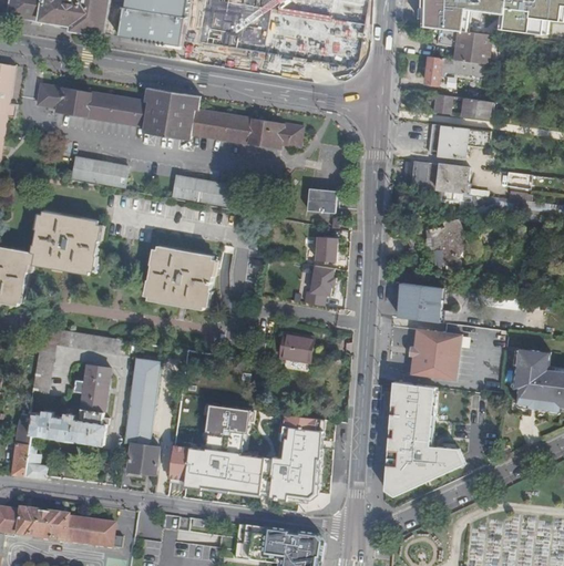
[(102,33),(108,0),(8,0),(6,14),(69,26),(68,30),(102,35),(102,33)]
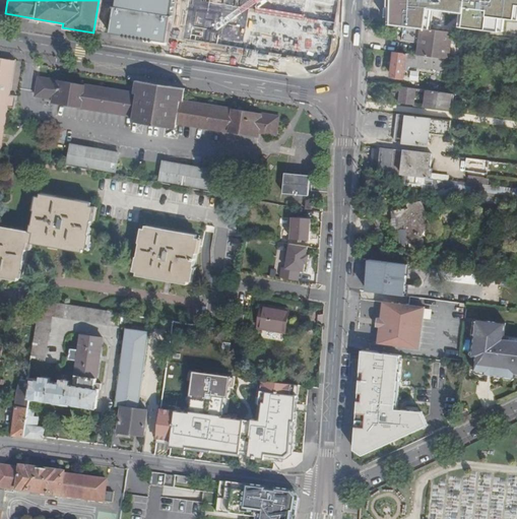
[(113,0),(108,34),(126,37),(127,29),(146,33),(145,39),(165,43),(171,0),(113,0)]
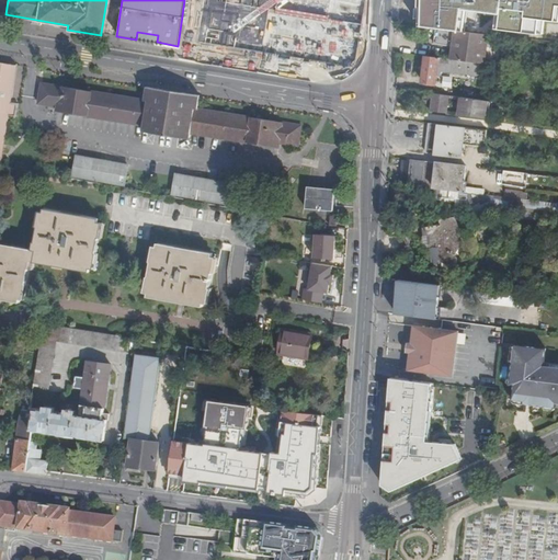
[(188,0),(181,48),(323,71),(352,52),(360,0),(188,0)]
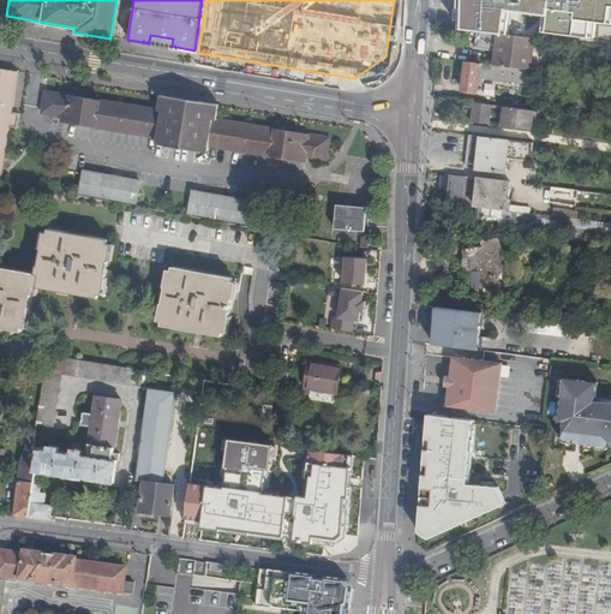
[(456,11),(456,0),(441,0),(441,10),(456,11)]
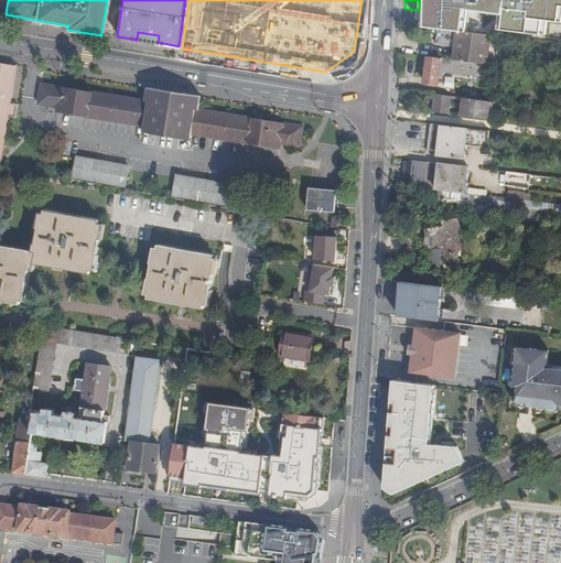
[(487,34),(439,28),(435,26),(433,42),(453,44),(451,58),(479,63),(484,63),(486,46),(487,34)]
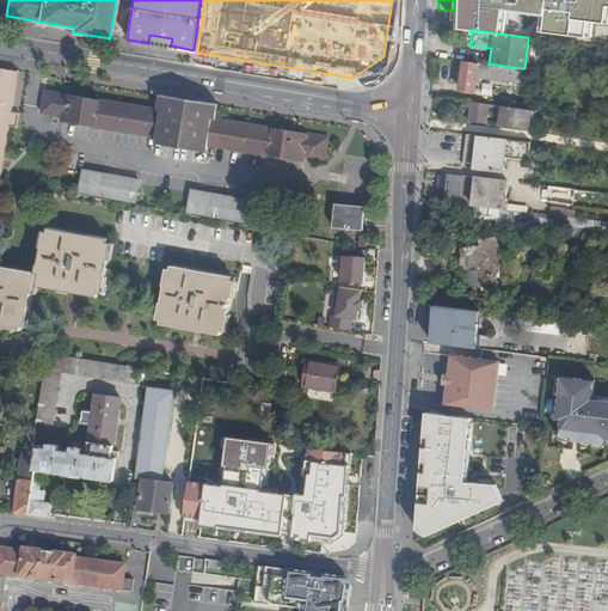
[(148,43),(171,46),(172,38),(149,35),(148,43)]
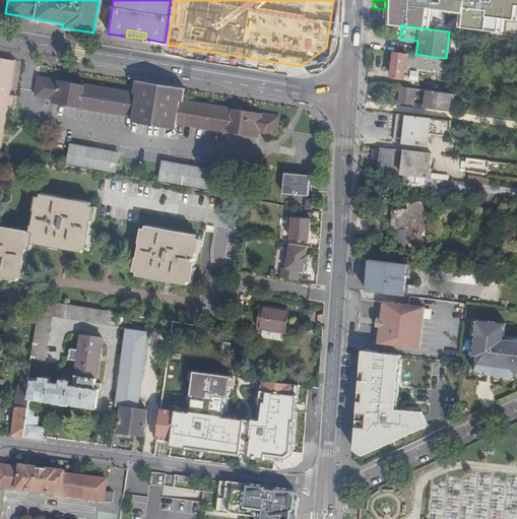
[(458,33),(449,31),(448,43),(457,44),(457,42),(458,33)]
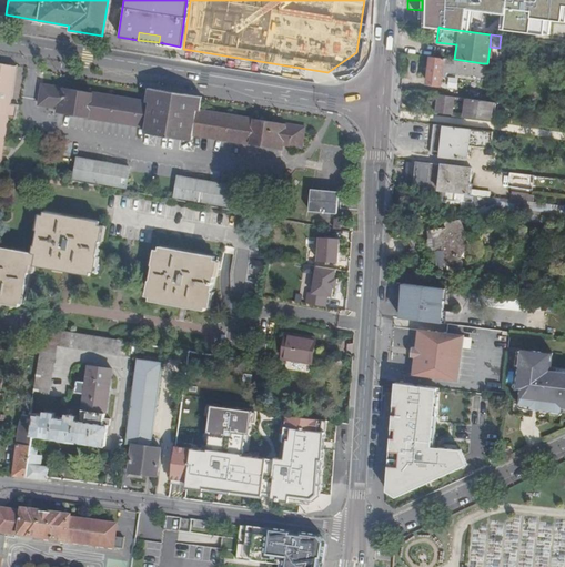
[(483,63),(454,59),(427,56),(424,82),(437,83),(437,76),(442,77),(442,71),(482,76),(483,63)]
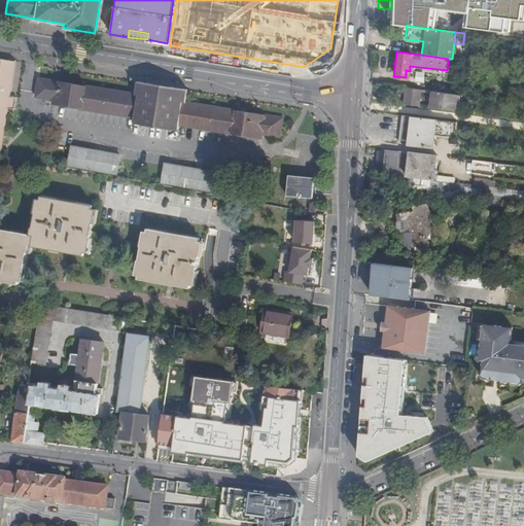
[(6,96),(11,61),(0,59),(0,133),(4,108),(12,109),(14,97),(6,96)]
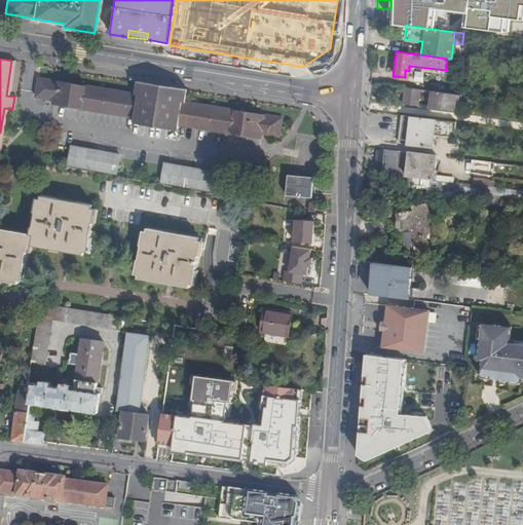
[(447,59),(446,70),(455,72),(457,60),(451,59),(447,59)]
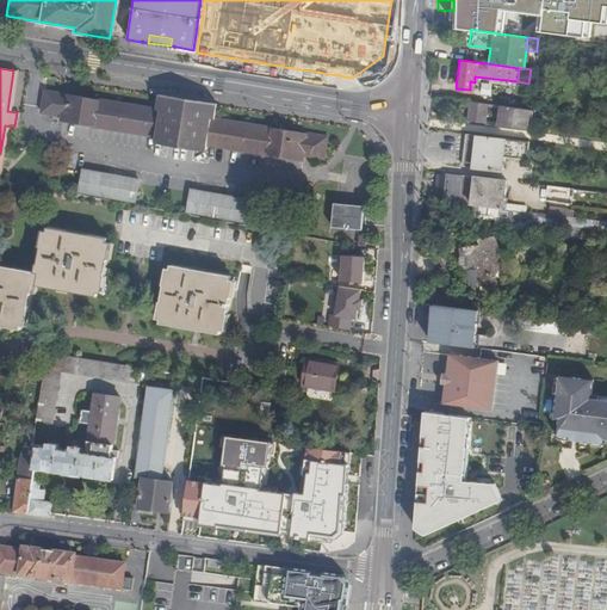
[(489,94),(490,82),(479,81),(478,93),(489,94)]
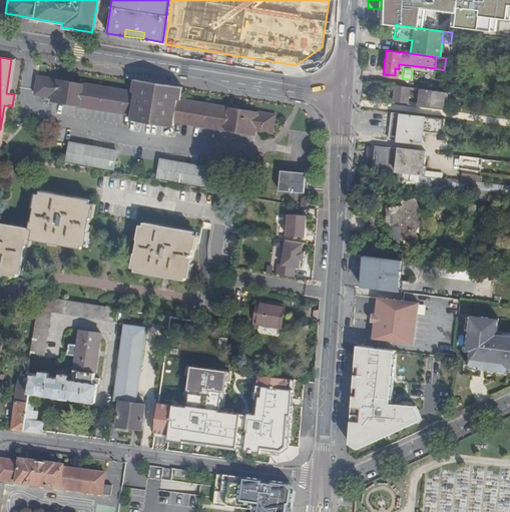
[(181,86),(165,84),(164,87),(146,84),(146,81),(132,79),(130,91),(35,76),(32,95),(49,98),(49,101),(128,114),(128,119),(171,126),(171,121),(251,134),(252,130),(270,133),(272,114),(178,99),(181,86)]
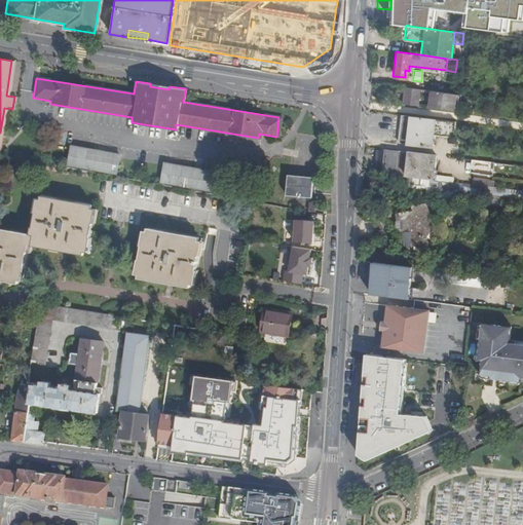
[(401,101),(415,103),(417,89),(403,87),(401,101)]
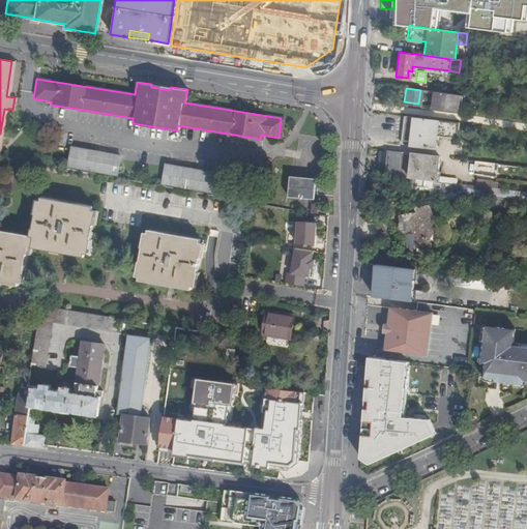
[(430,105),(456,108),(457,95),(432,91),(430,105)]
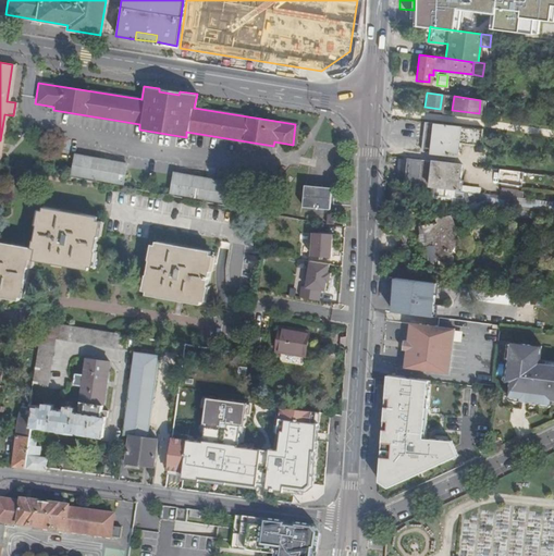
[(478,135),(478,128),(422,122),(419,151),(454,156),(455,141),(477,144),(478,135)]
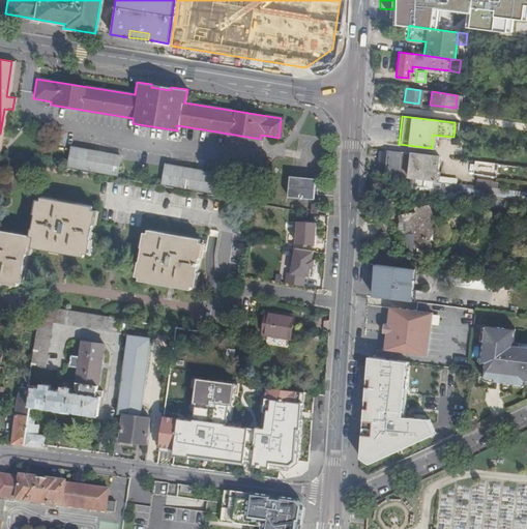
[(118,155),(69,147),(66,166),(114,175),(118,155)]
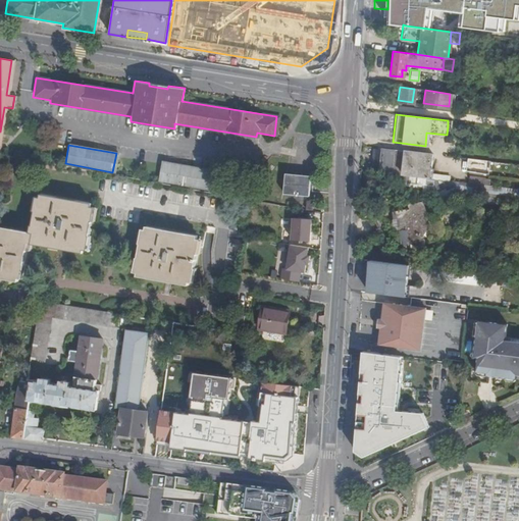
[(376,170),(428,176),(431,151),(402,148),(402,150),(379,147),(376,170)]
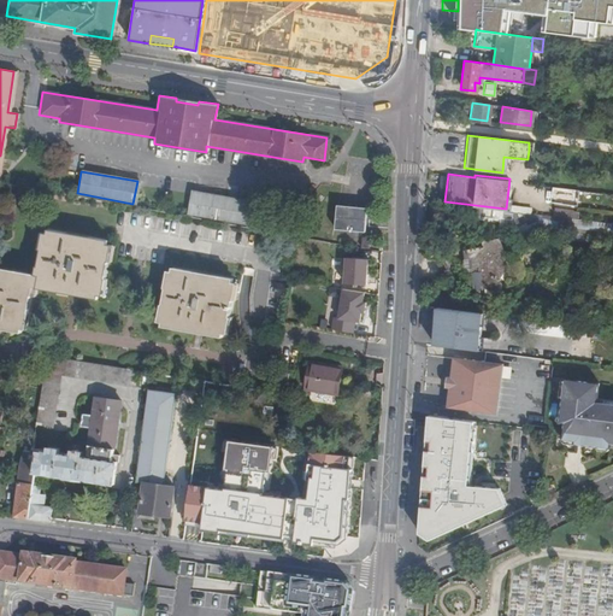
[(247,200),(190,191),(186,212),(243,223),(247,200)]
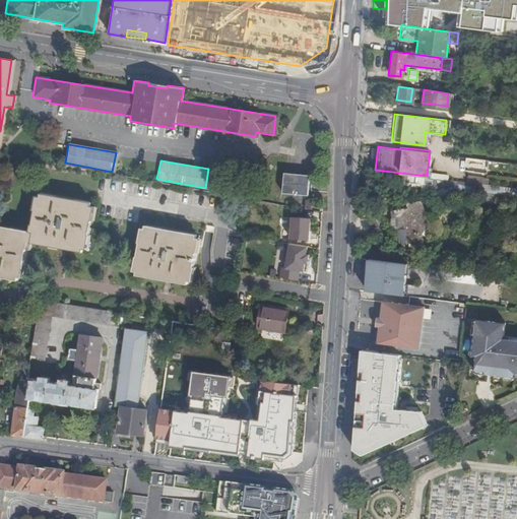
[(485,185),(486,178),(467,175),(466,182),(485,185)]
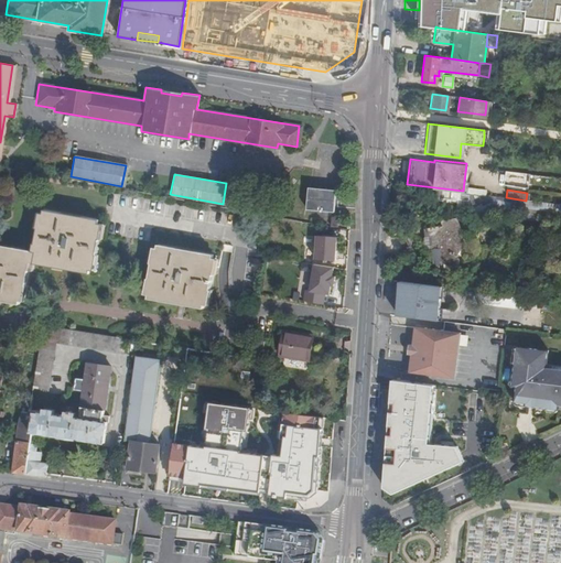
[(24,261),(50,266),(51,263),(71,267),(69,269),(87,272),(89,261),(92,262),(97,230),(95,229),(97,219),(41,208),(39,219),(35,219),(30,251),(0,246),(0,296),(0,300),(17,303),(19,292),(22,293),(27,266),(24,266),(24,261)]
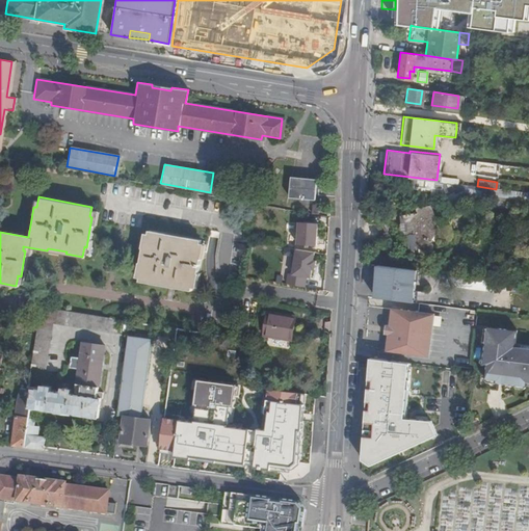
[(416,256),(418,258),(424,260),(425,255),(427,253),(427,240),(429,237),(431,233),(433,234),(435,231),(432,222),(433,221),(429,214),(430,213),(427,206),(420,205),(420,209),(415,208),(413,210),(416,212),(412,214),(411,213),(400,215),(402,223),(397,224),(399,232),(401,232),(404,238),(404,248),(412,249),(413,247),(415,247),(415,249),(415,254),(416,256)]
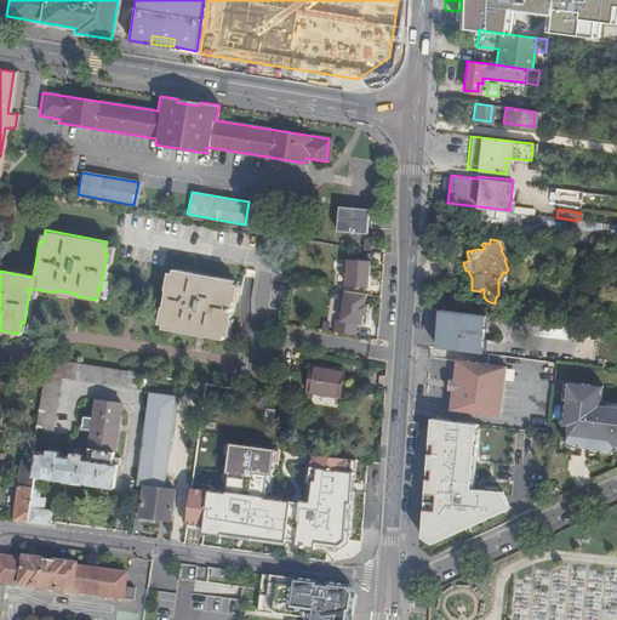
[(367,262),(346,260),(343,284),(365,285),(367,262)]
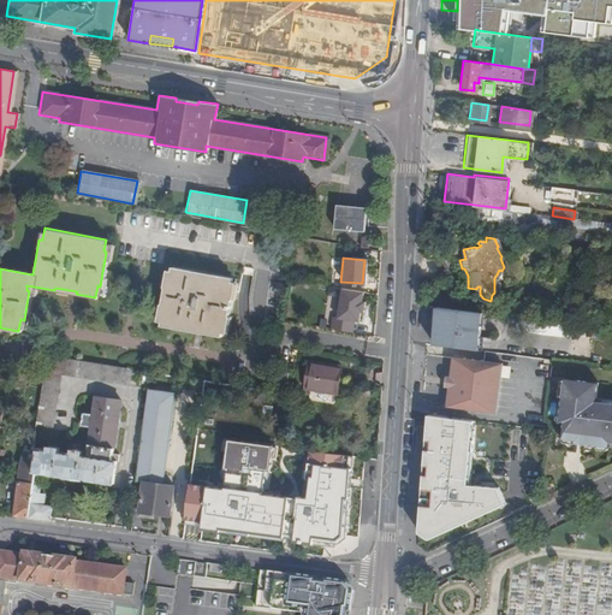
[(159,325),(177,329),(178,325),(201,329),(200,332),(219,336),(221,324),(225,324),(231,290),(227,289),(230,278),(170,267),(167,279),(164,278),(158,313),(161,313),(159,325)]
